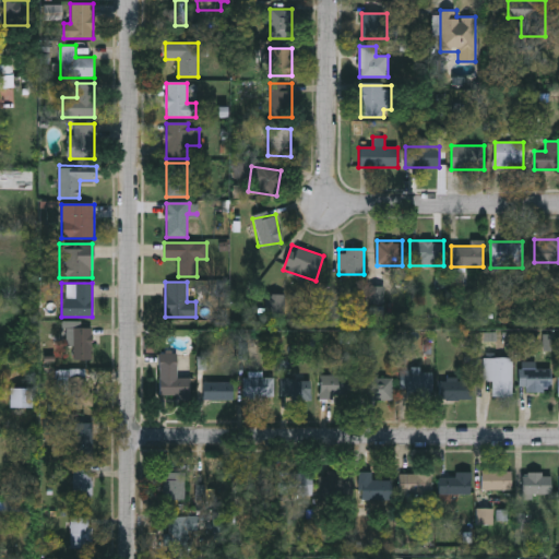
[(92,328),(92,360),(67,360),(67,328),(92,328)]
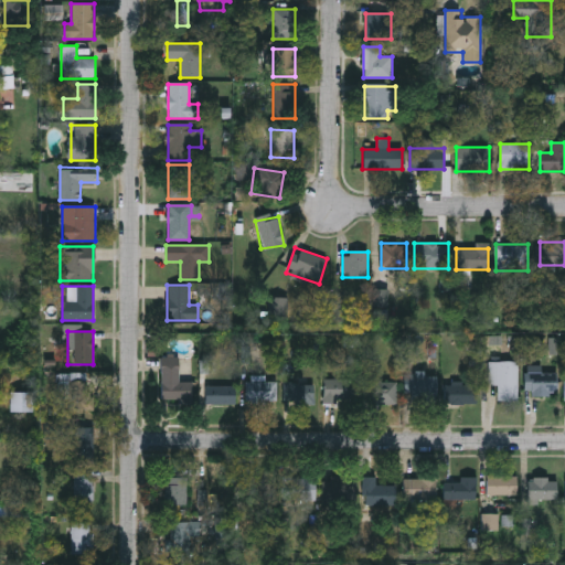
[(179,358),(179,382),(192,382),(192,401),(161,402),(160,358),(179,358)]
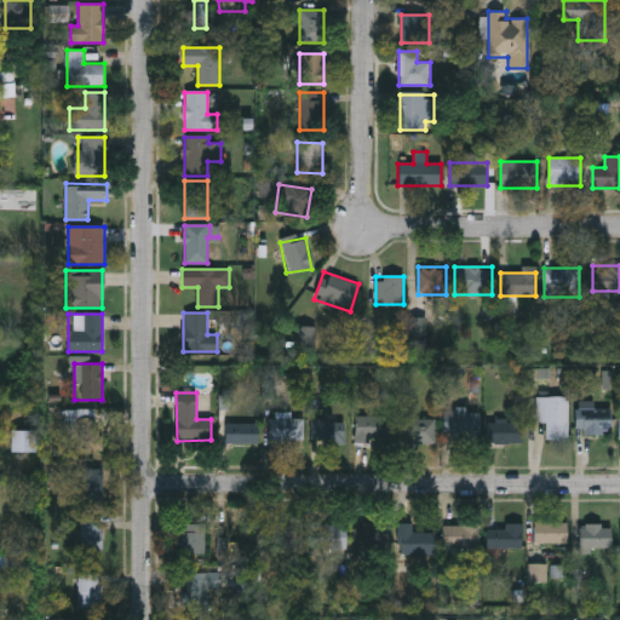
[(568,396),(568,440),(546,440),(546,423),(537,423),(535,396),(568,396)]
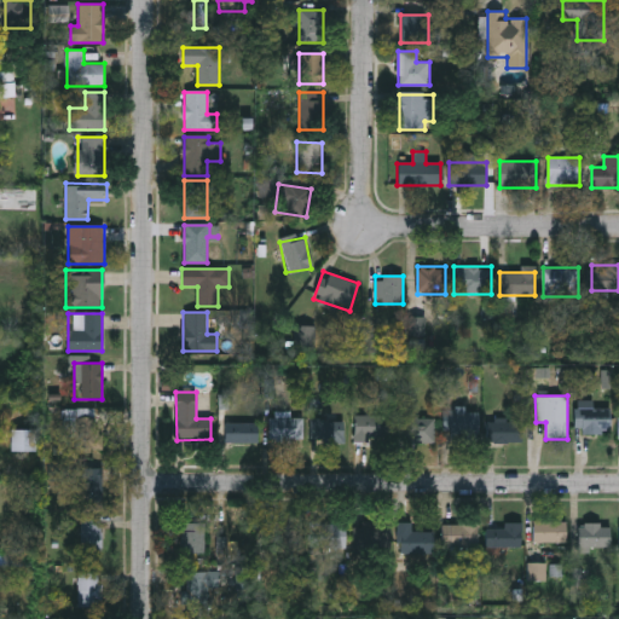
[(609,409),(609,433),(574,433),(576,408),(609,409)]
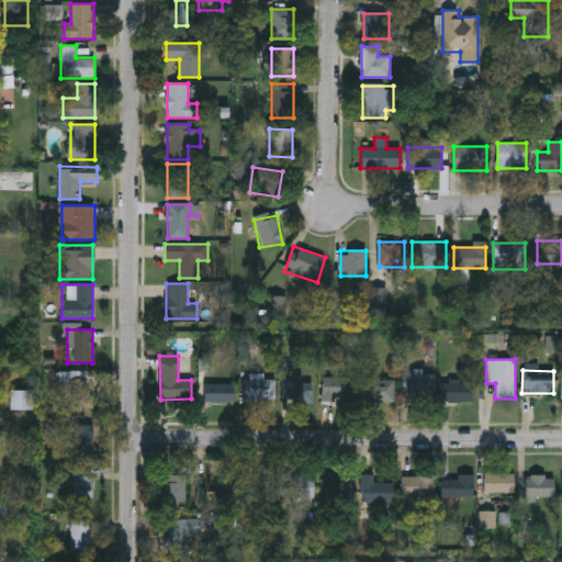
[(60,372),(89,372),(89,407),(60,407),(60,372)]
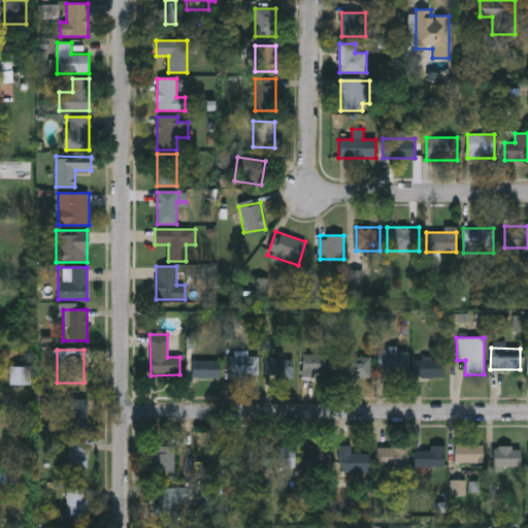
[(408,350),(408,372),(377,372),(377,350),(408,350)]
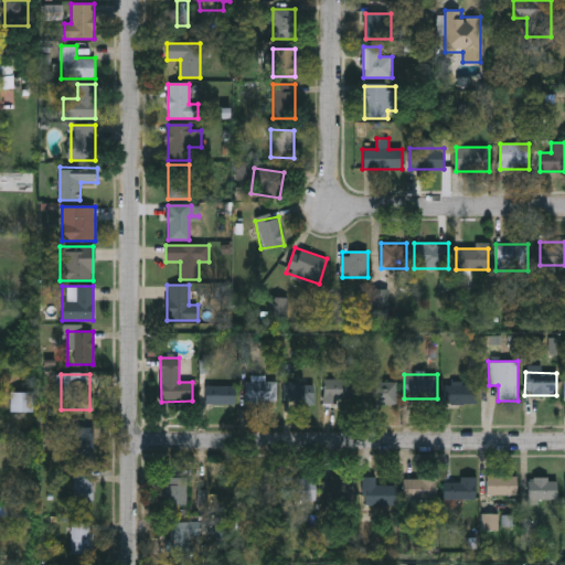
[(324,403),(324,379),(353,379),(353,403),(324,403)]
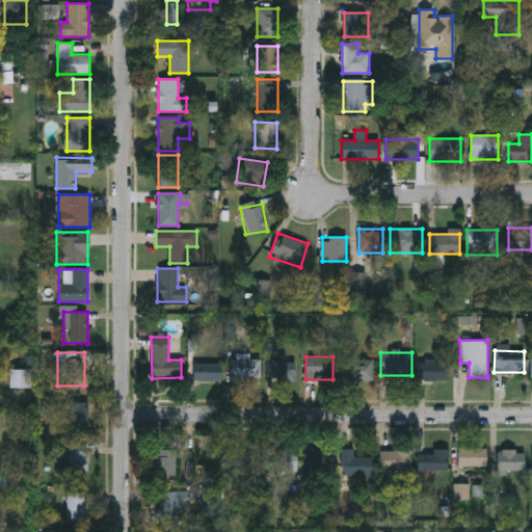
[(261,379),(232,379),(232,358),(261,358),(261,379)]
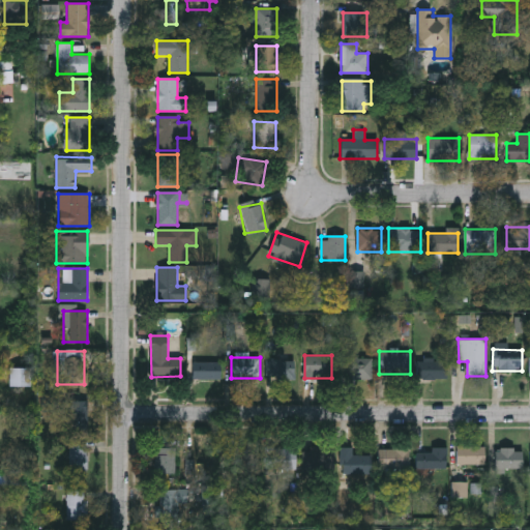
[(373,357),(373,380),(343,380),(343,357),(373,357)]
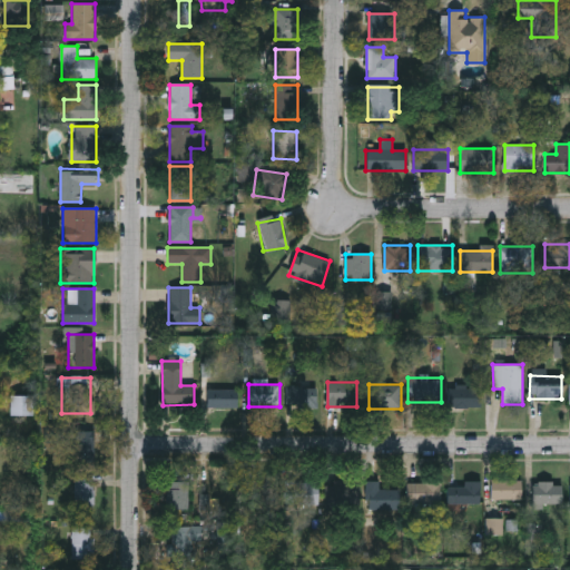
[(317,386),(317,406),(286,406),(286,386),(317,386)]
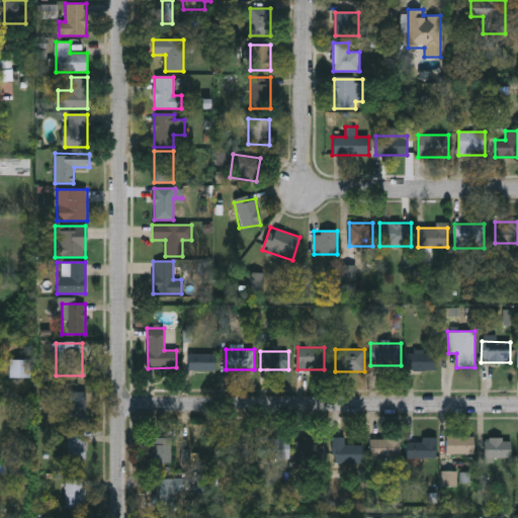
[(437,371),(407,371),(407,353),(437,353),(437,371)]
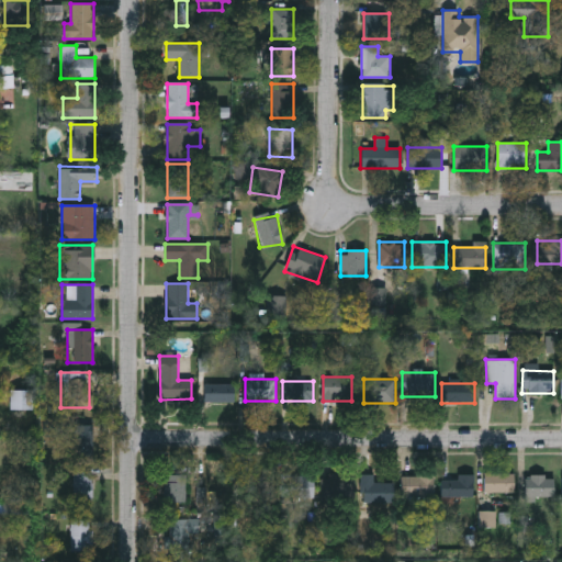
[(234,384),(234,402),(203,402),(203,384),(234,384)]
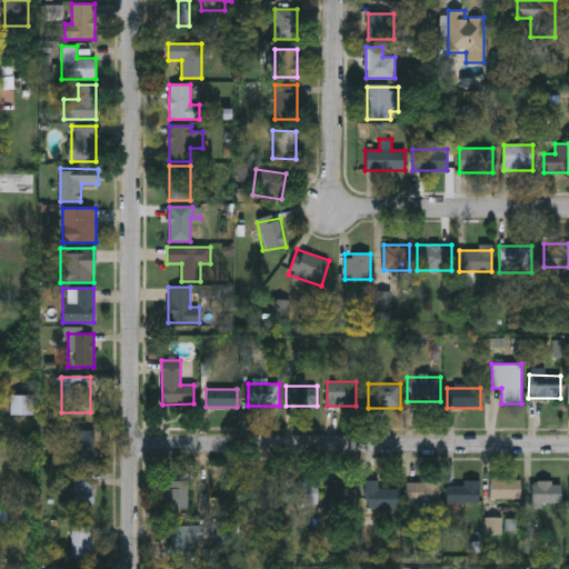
[(32,413),(11,415),(11,396),(32,396),(32,413)]
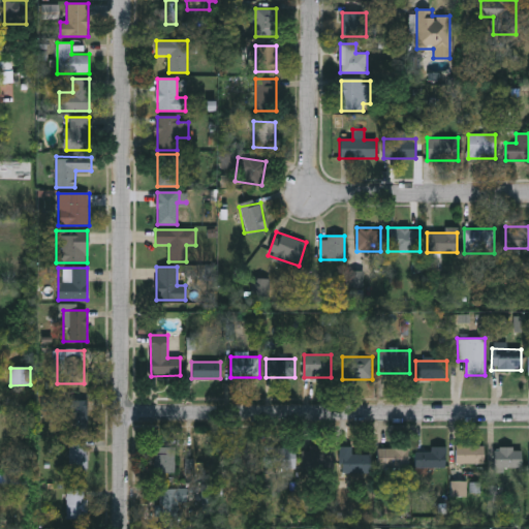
[(88,400),(88,430),(64,430),(64,400),(88,400)]
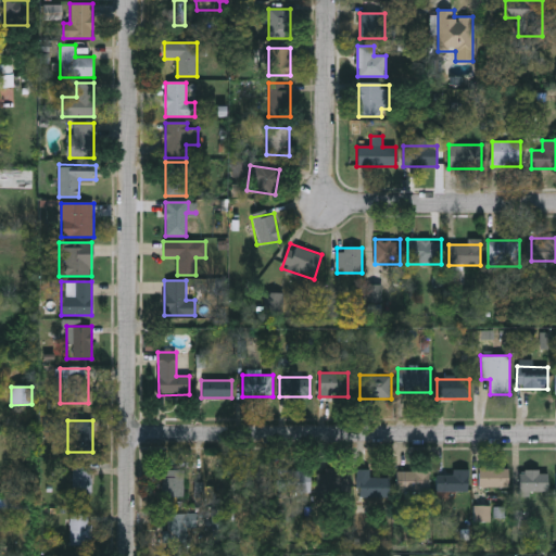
[(91,500),(73,500),(73,467),(91,467),(91,500)]
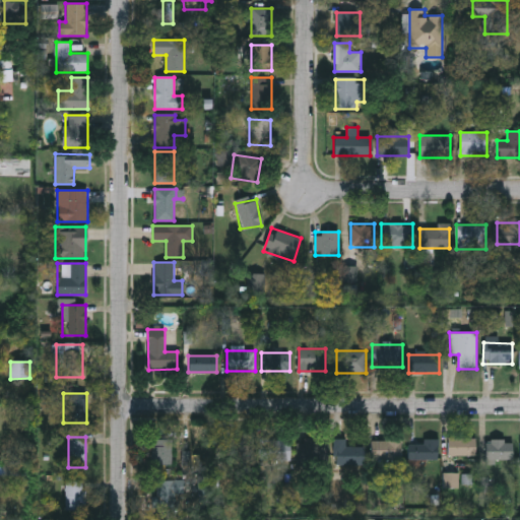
[(172,439),(172,465),(151,465),(151,439),(172,439)]
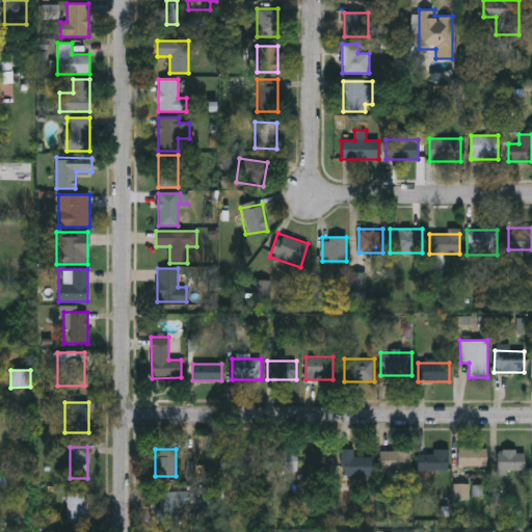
[(232,473),(232,449),(258,449),(258,473),(232,473)]
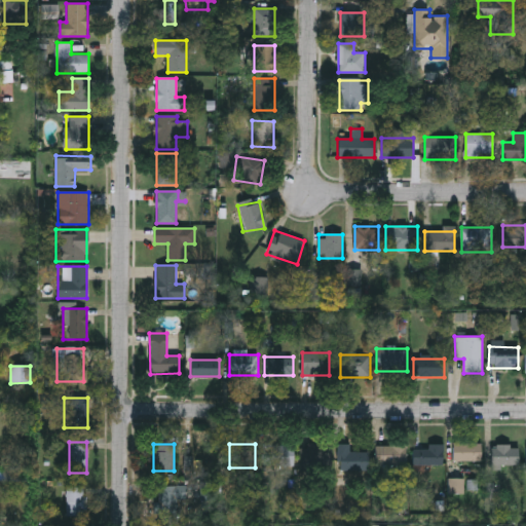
[(294,465),(263,465),(263,444),(294,444),(294,465)]
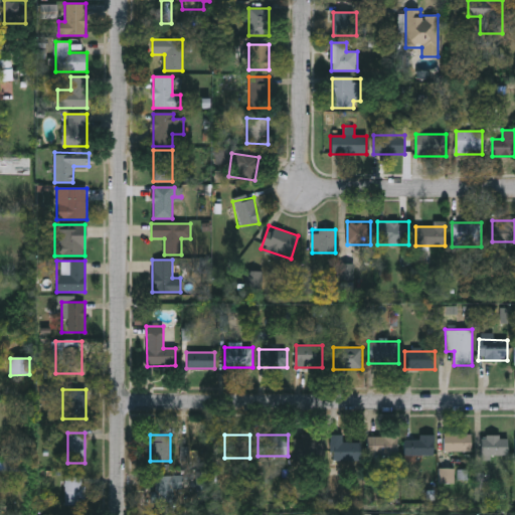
[(300,458),(300,435),(325,435),(325,458),(300,458)]
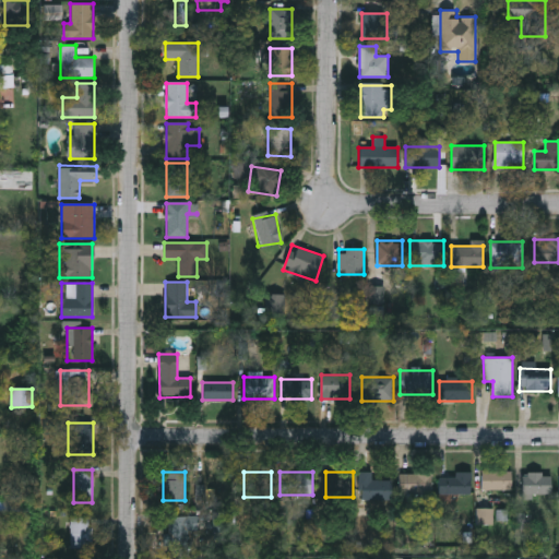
[(372,480),(392,480),(392,499),(360,499),(360,472),(372,472),(372,480)]
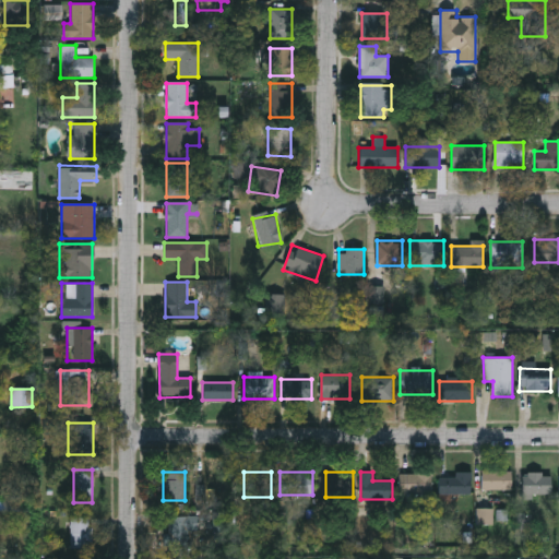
[(440,494),(440,477),(456,477),(456,472),(472,472),(472,494),(440,494)]
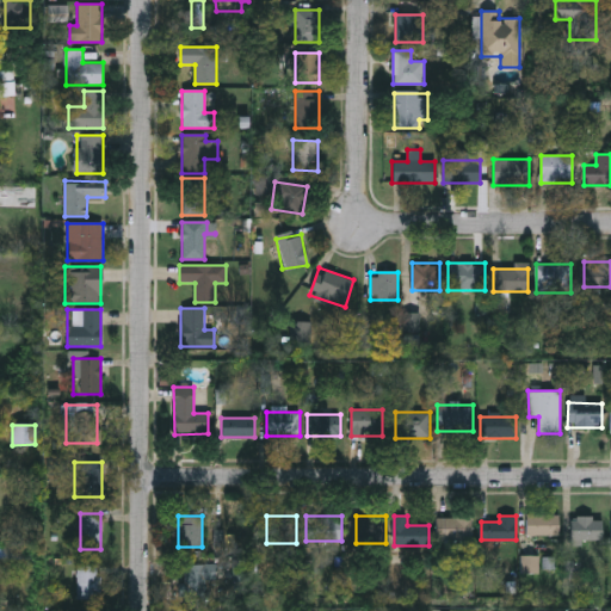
[(559,535),(526,535),(526,516),(559,516),(559,535)]
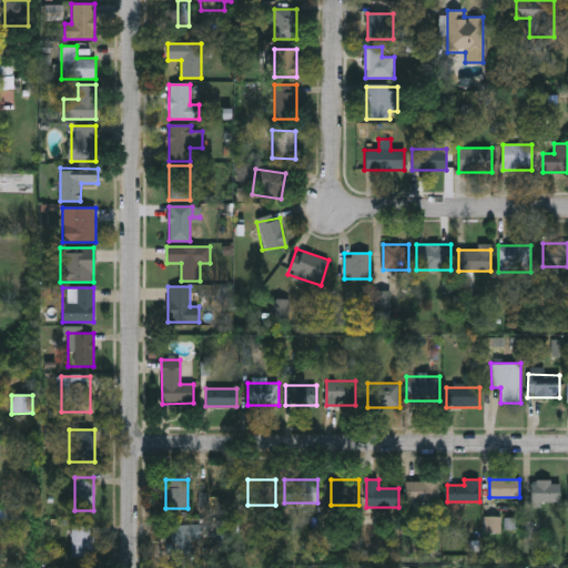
[(439,480),(439,506),(407,506),(407,480),(439,480)]
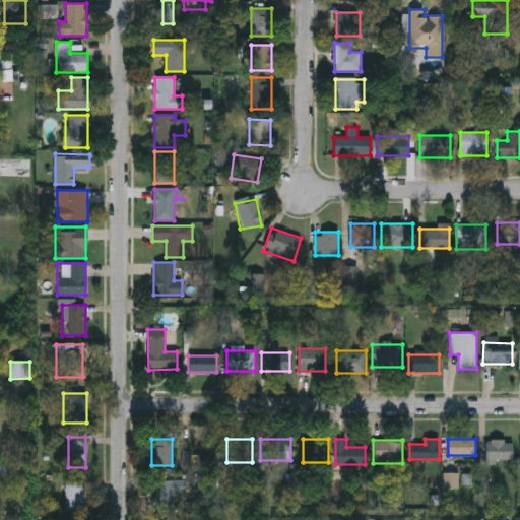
[(485,460),(485,440),(513,440),(513,460),(485,460)]
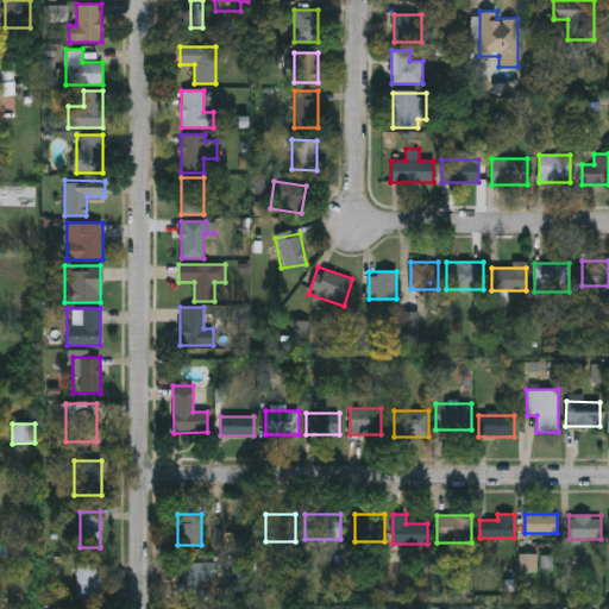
[(76,597),(76,563),(100,563),(100,597),(76,597)]
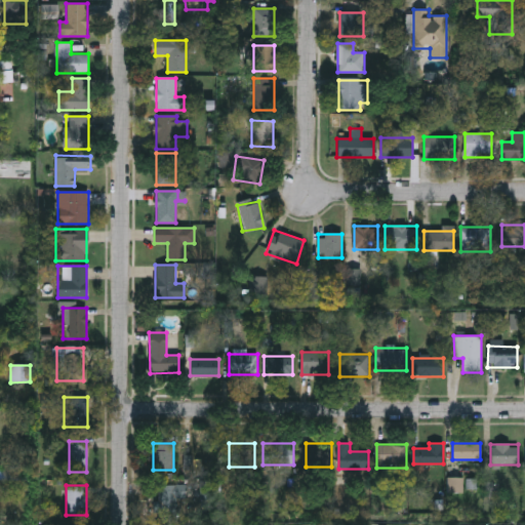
[(176,518),(158,518),(158,485),(176,485),(176,518)]
